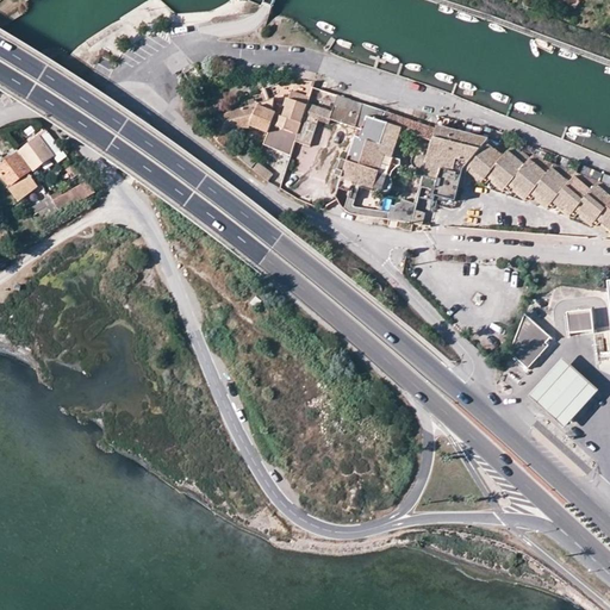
[(103,56),(98,63),(111,72),(116,63),(103,56)]
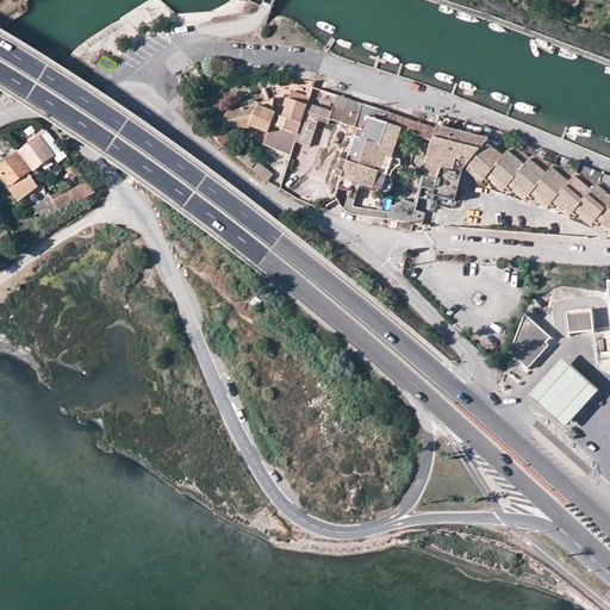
[(292,154),(297,141),(310,101),(312,94),(293,88),(293,91),(285,113),(278,111),(275,113),(269,130),(265,144),(292,154)]
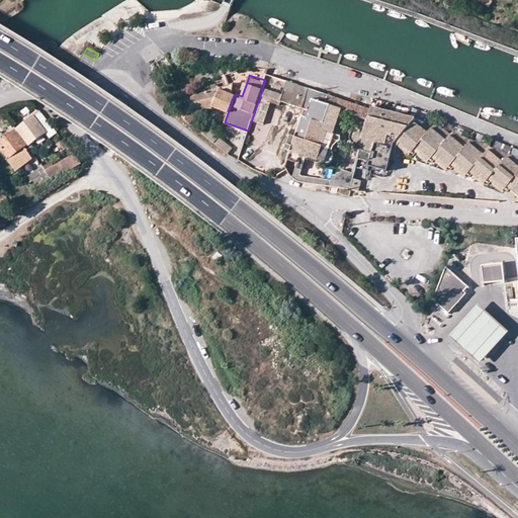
[(297,104),(305,107),(300,121),(295,120),(294,120),(291,121),(290,123),(281,151),(289,154),(291,150),(296,152),(318,159),(323,145),(327,147),(332,131),(334,131),(338,119),(336,119),(343,98),(329,93),(327,98),(322,97),(324,92),(310,87),(288,79),(284,93),(263,86),(252,119),(265,123),(271,106),(272,100),(280,103),(281,99),(297,104)]
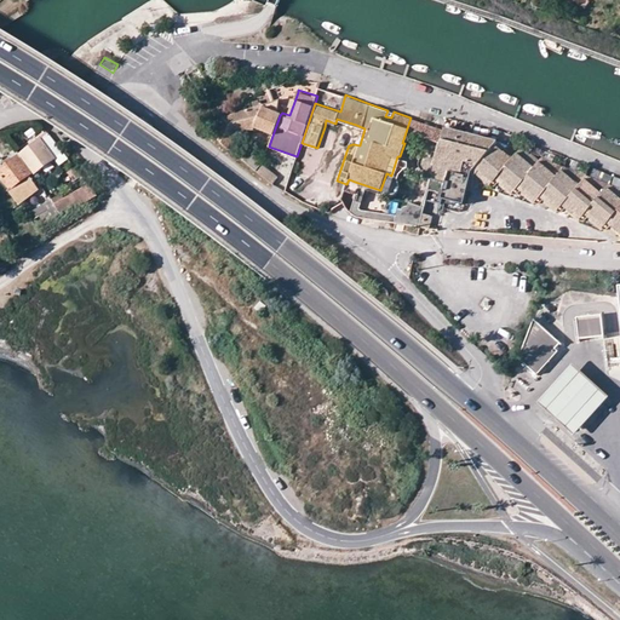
[(229,144),(241,127),(254,125),(274,132),(280,115),(280,110),(280,97),(254,105),(223,115),(218,136),(229,144)]
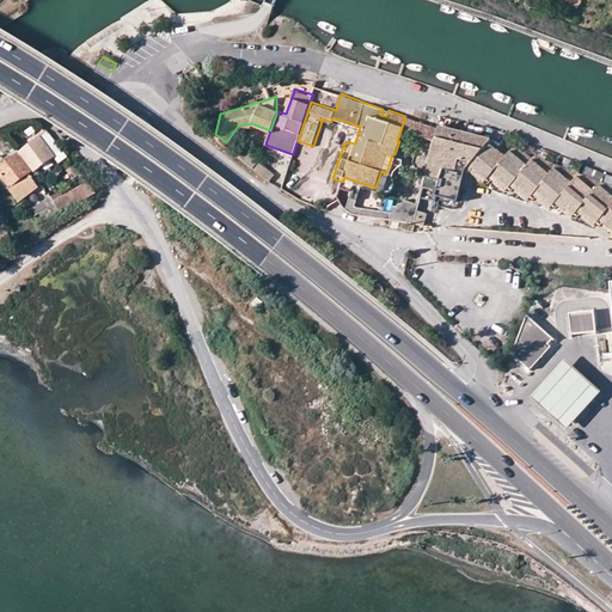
[(399,141),(403,144),(411,118),(405,116),(397,141),(399,141)]
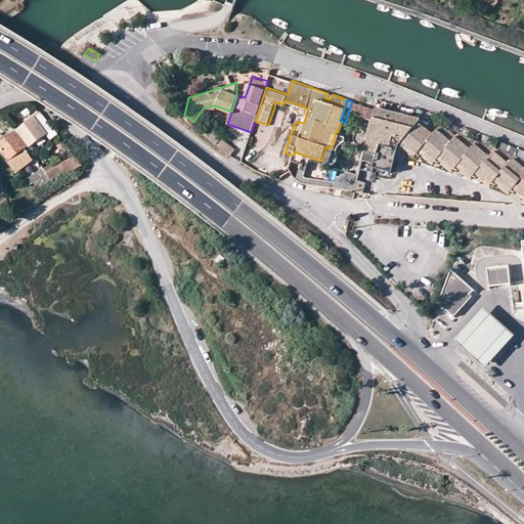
[(299,122),(304,123),(308,108),(301,105),(295,123),(298,122),(299,122)]
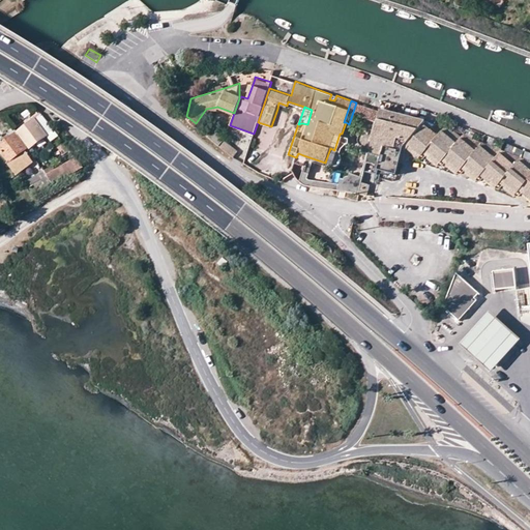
[(363,175),(364,171),(380,110),(374,108),(357,174),(363,175)]
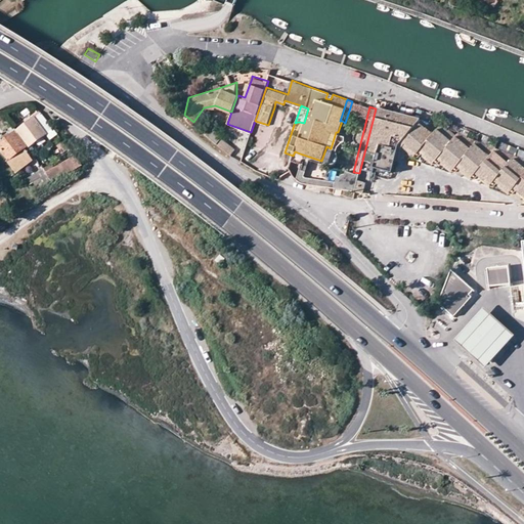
[(268,125),(273,127),(282,125),(288,124),(291,113),(281,110),(274,107),(268,125)]
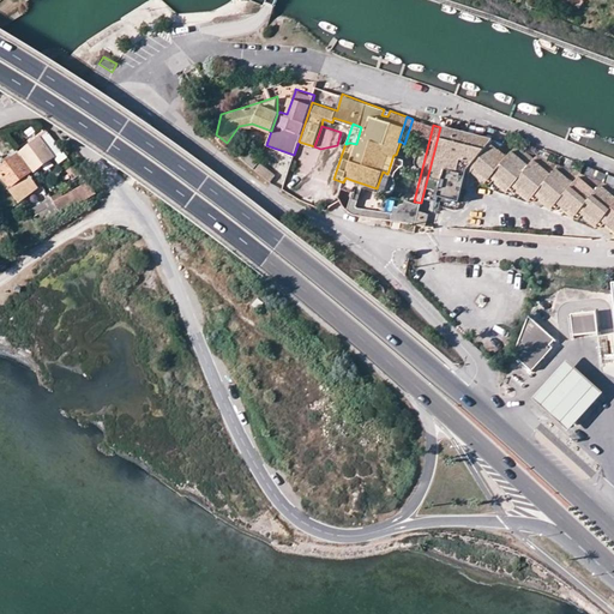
[(462,190),(465,190),(470,172),(485,184),(491,178),(507,191),(511,185),(530,199),(534,194),(552,209),(557,203),(573,216),(577,211),(595,224),(600,220),(613,230),(613,194),(599,184),(595,188),(577,175),(573,180),(555,167),(551,172),(533,158),(528,163),(511,150),(506,156),(489,142),(492,139),(440,126),(440,127),(422,198),(437,200),(438,196),(458,200),(462,190)]
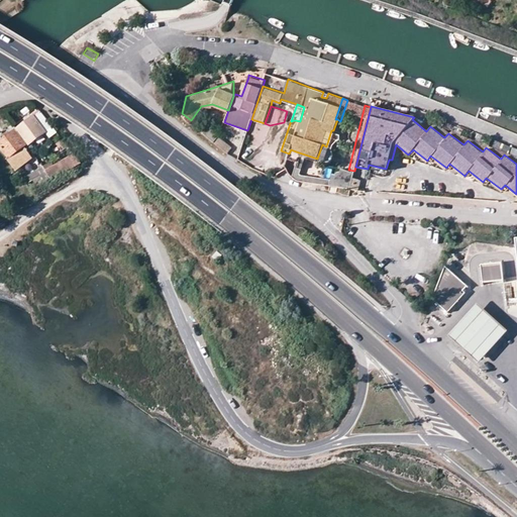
[(52,125),(39,110),(16,127),(27,143),(52,125)]
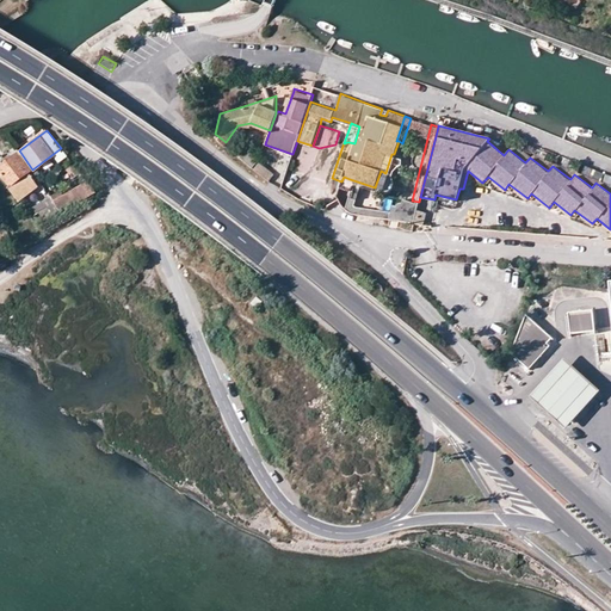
[(306,178),(313,160),(294,153),(288,171),(306,178)]
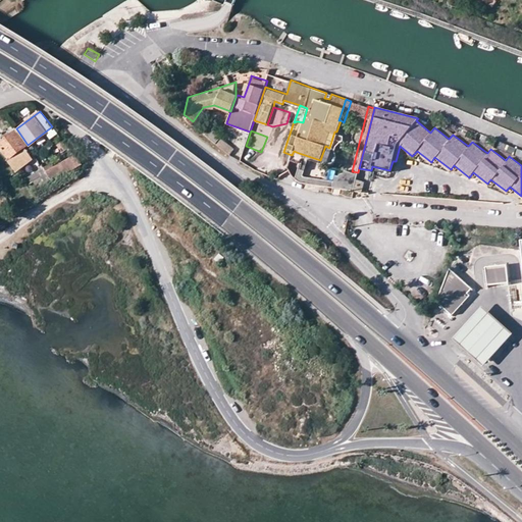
[(6,160),(15,172),(33,159),(22,147),(24,145),(14,132),(0,142),(0,146),(8,158),(6,160)]
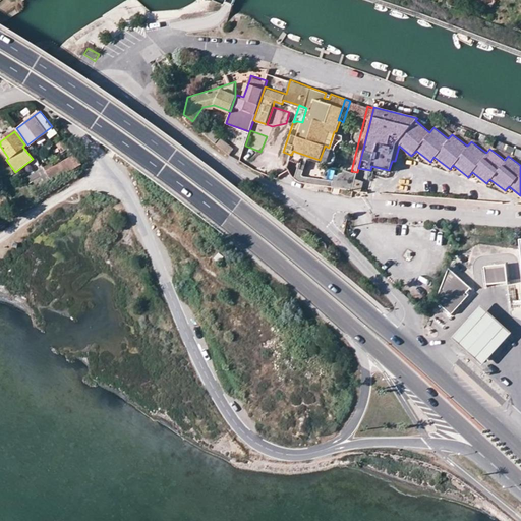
[(332,160),(333,158),(335,154),(335,151),(336,148),(336,146),(336,143),(339,138),(339,136),(339,134),(339,133),(336,131),(334,131),(329,148),(325,146),(320,160),(326,162),(328,162),(330,161),(332,160)]
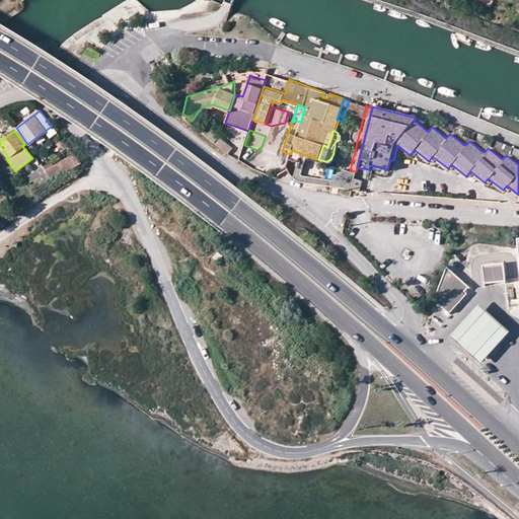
[(334,184),(334,179),(300,174),(296,169),(294,167),(293,164),(297,152),(292,150),(290,154),(289,159),(288,162),(288,165),(289,168),(291,173),(293,175),(298,178),(301,179),(310,181),(334,184)]
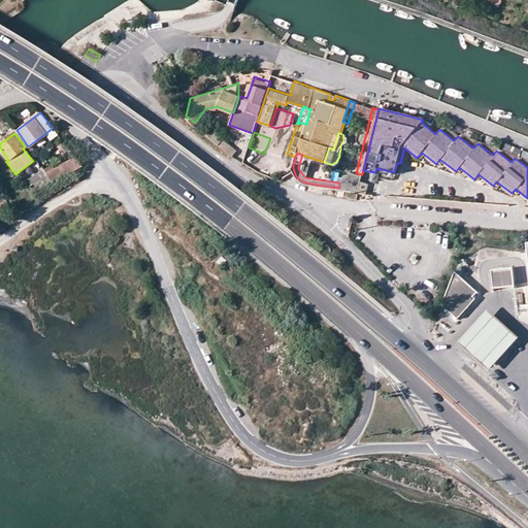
[(59,165),(65,175),(81,166),(72,154),(58,163),(59,165)]
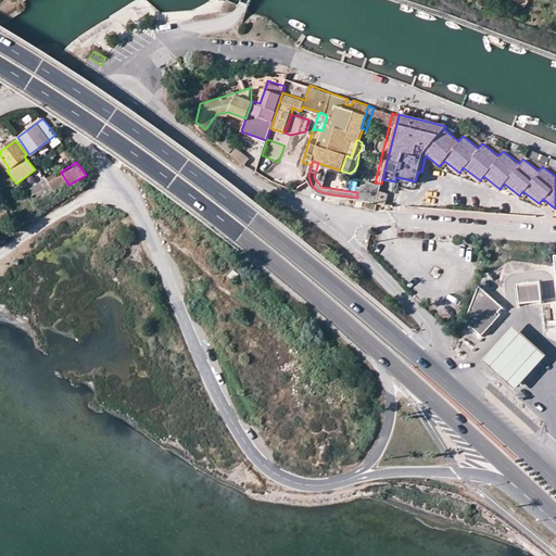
[(48,181),(49,181),(55,192),(68,185),(62,174),(48,181)]
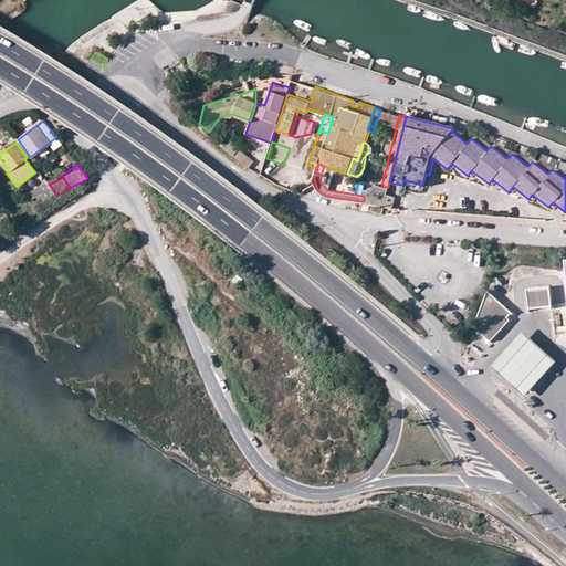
[(30,191),(33,197),(42,191),(49,200),(56,196),(50,185),(49,185),(46,181),(30,191)]
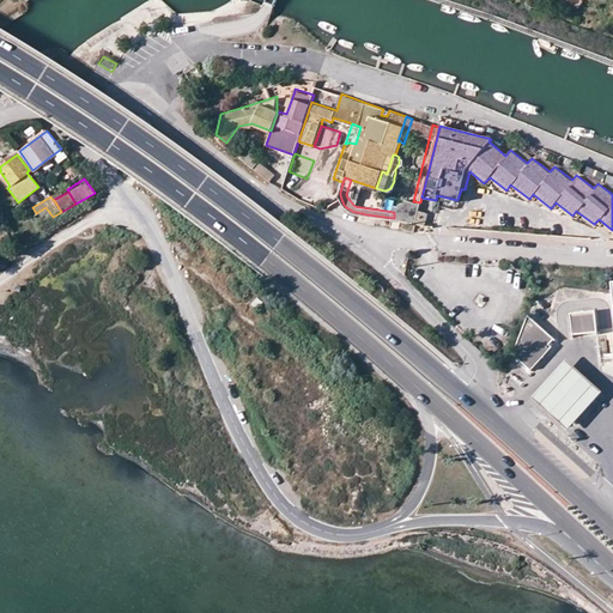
[(401,204),(400,206),(395,206),(394,212),(394,218),(416,222),(418,211),(420,202),(413,201),(407,200),(406,202),(405,204),(401,204)]
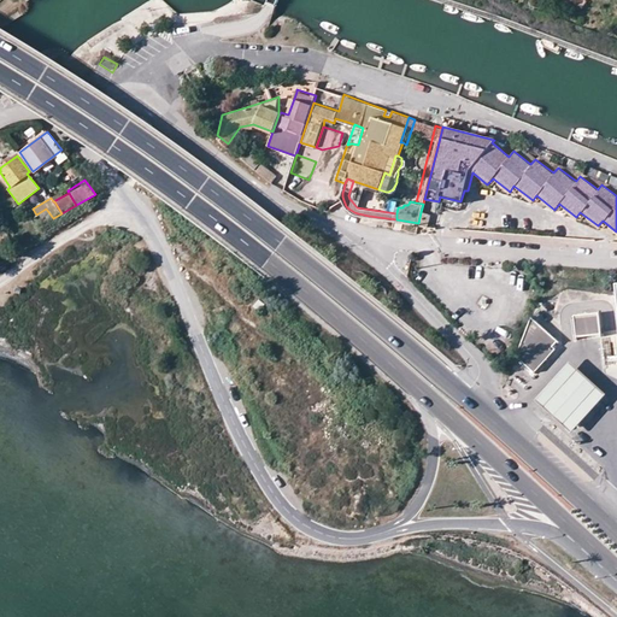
[(432,215),(421,212),(418,223),(429,224),(432,215)]
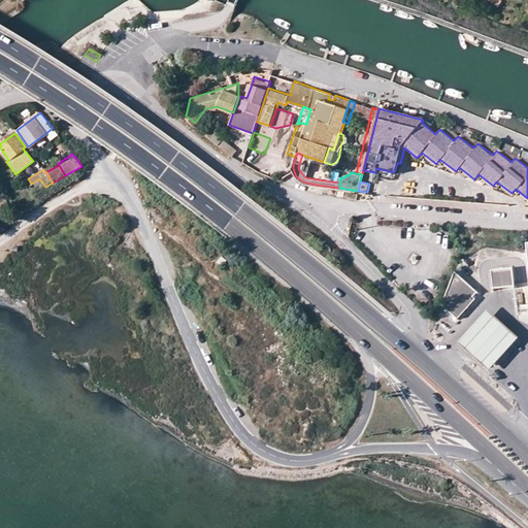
[(516,286),(514,267),(493,268),(494,288),(516,286)]
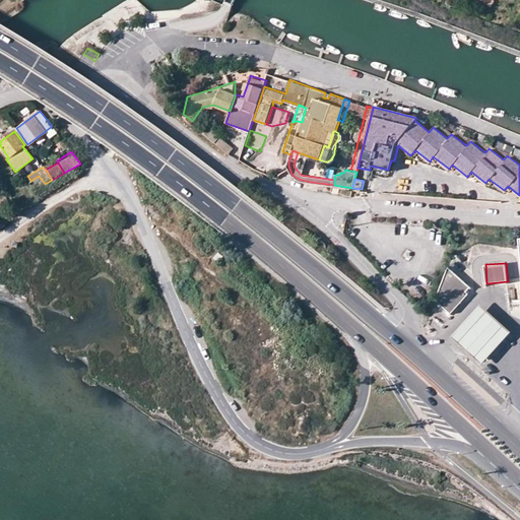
[(449,266),(445,275),(437,300),(452,314),(461,303),(460,300),(471,287),(449,266)]
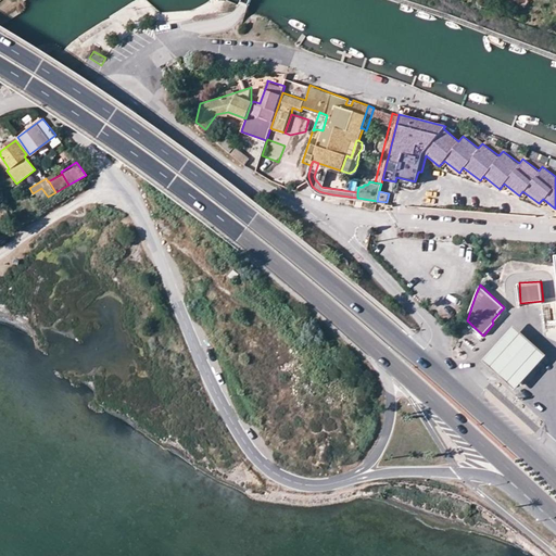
[(483,356),(481,358),(513,388),(516,384),(525,376),(536,363),(543,356),(544,354),(512,325),(510,327),(504,333),(491,348),(483,356)]
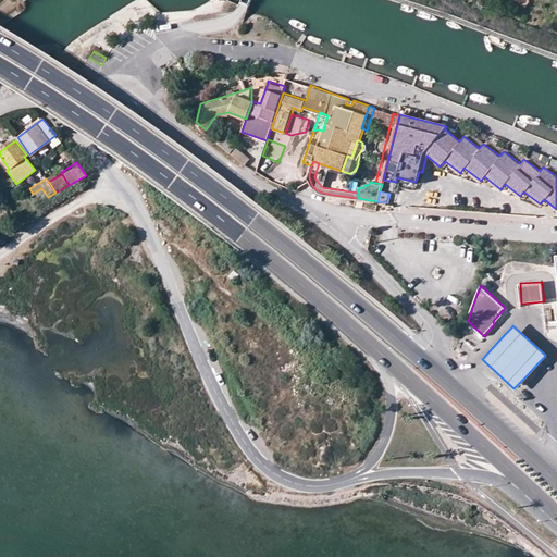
All buildings are outlined.
